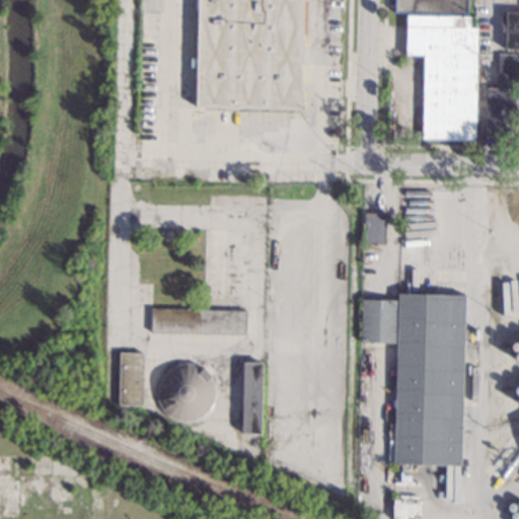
[(306,0),(306,1),(302,1),(299,109),(195,106),(197,0),(306,0)]
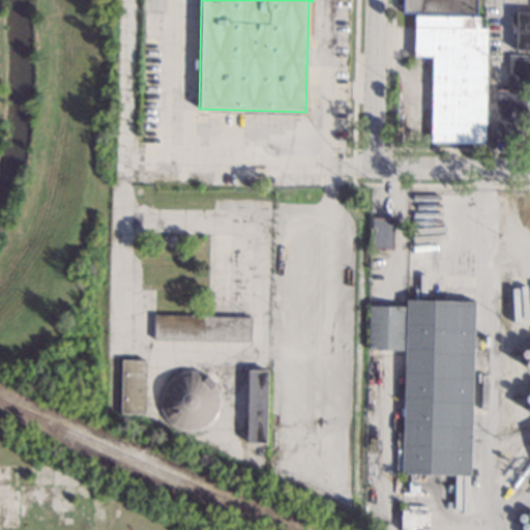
[(475,0),(476,15),(403,12),(403,0),(475,0)]
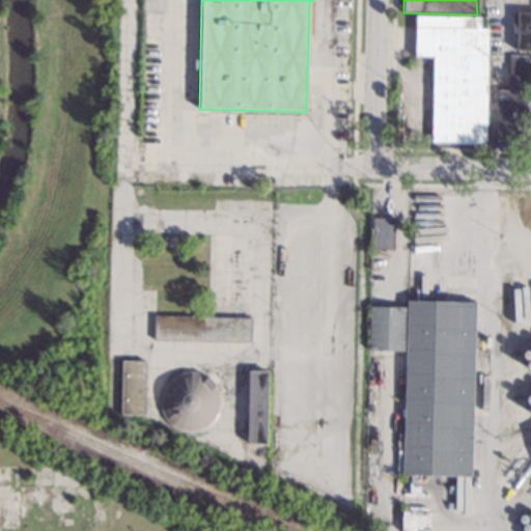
[(530,11),(530,50),(515,50),(516,11),(530,11)]
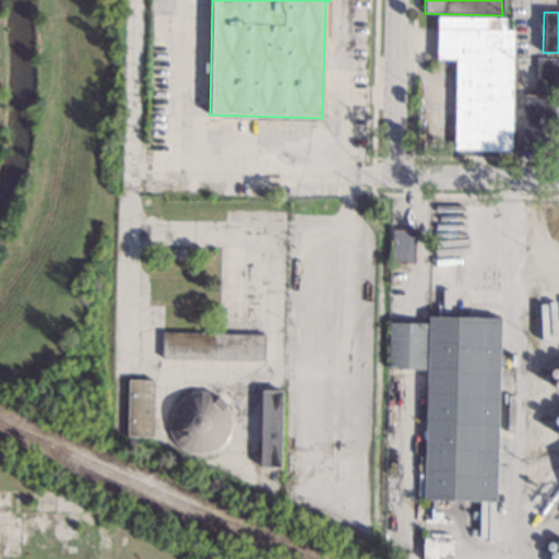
[(506,30),(513,30),(511,152),(453,151),(455,60),(437,59),(437,16),(506,18),(506,30)]
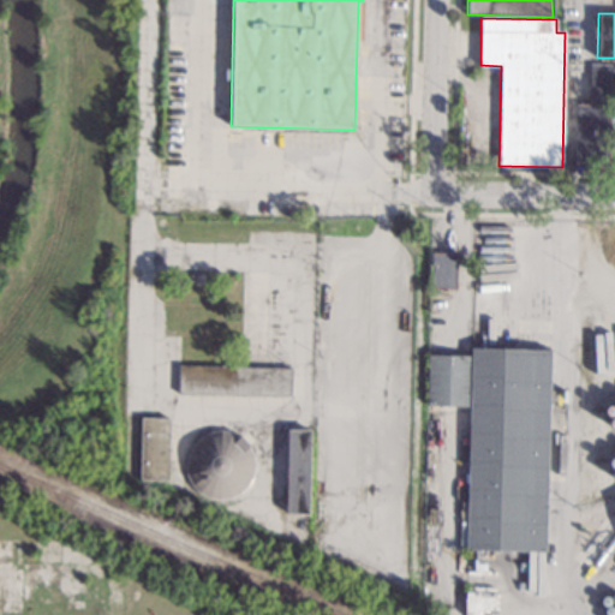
[(185,109),(185,127),(167,126),(167,108),(185,109)]
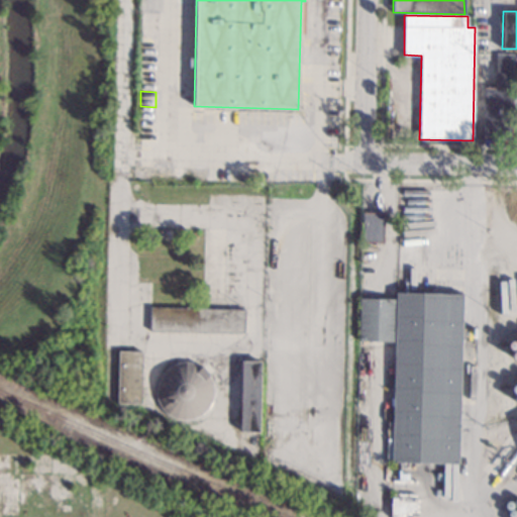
[(384,213),(383,242),(362,241),(362,213),(384,213)]
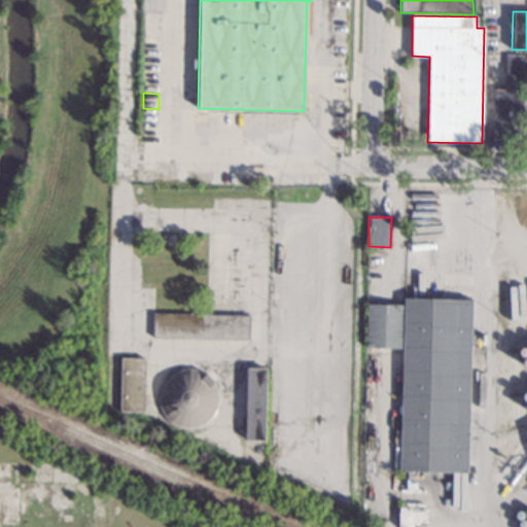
[(185,285),(139,284),(140,260),(185,261),(185,285)]
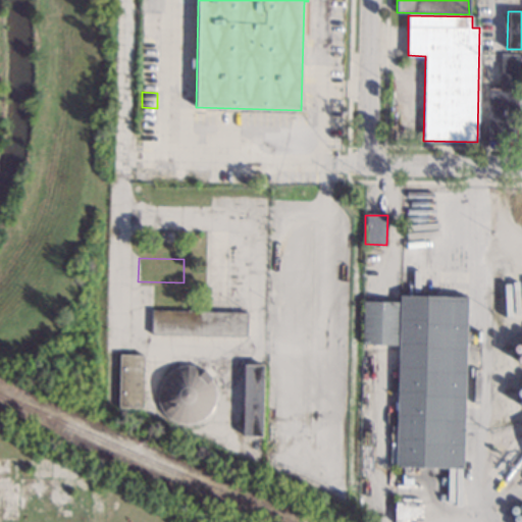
[(467,297),(463,468),(396,467),(400,295),(467,297)]
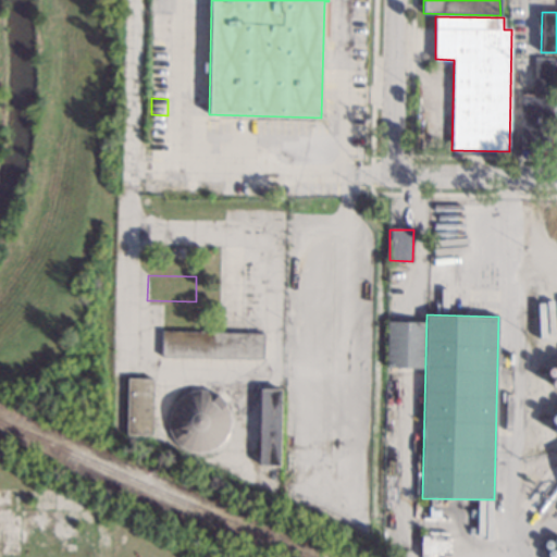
[(424,368),(386,367),(387,321),(424,322),(424,368)]
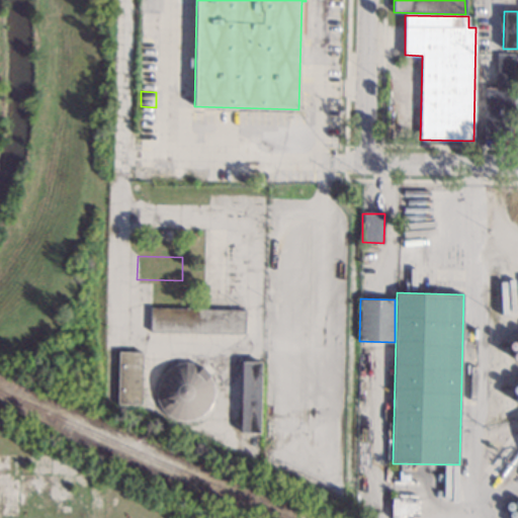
[(243,334),(150,332),(150,308),(244,310),(243,334)]
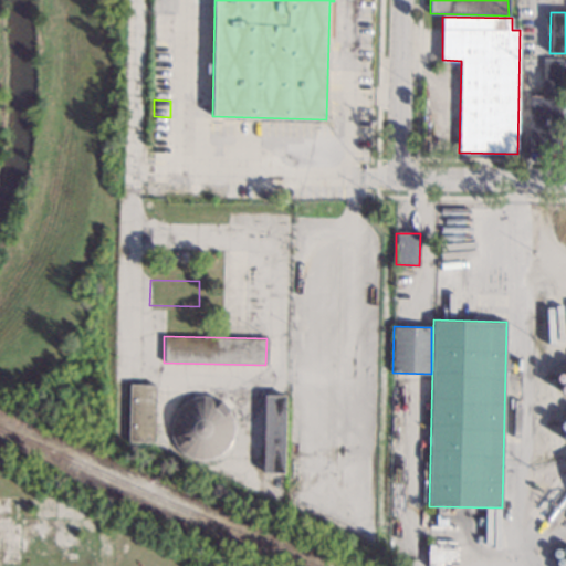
[(155,442),(128,442),(129,385),(156,386),(155,442)]
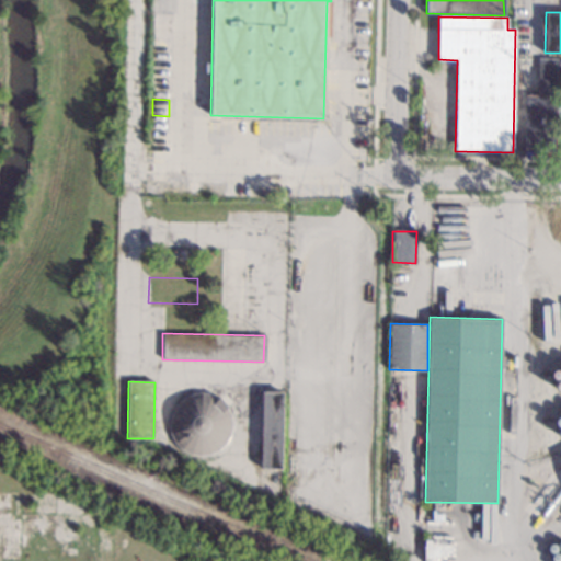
[(204,392),(213,395),(224,403),(228,410),(231,419),(231,427),(229,436),(225,444),(219,450),(212,455),(203,456),(194,456),(185,453),(178,448),(172,441),(169,433),(168,424),(171,411),(179,400),(191,393),(204,392)]
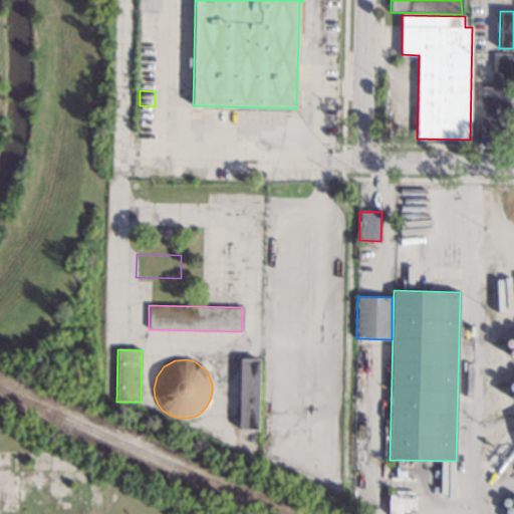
[(257,431),(241,430),(241,428),(239,428),(240,360),(242,360),(242,359),(258,359),(257,431)]
